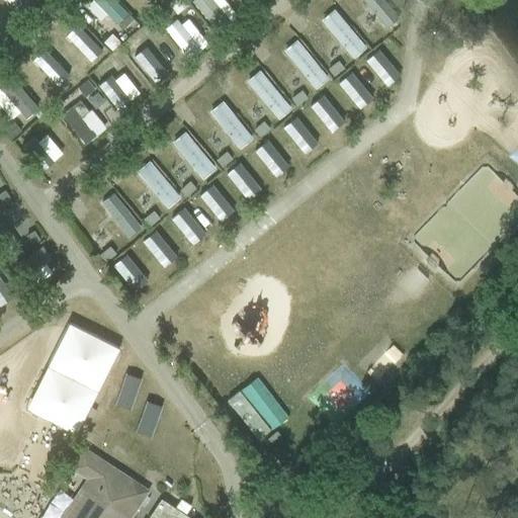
[(219,32),(237,15),(224,0),(195,0),(192,3),(219,32)]
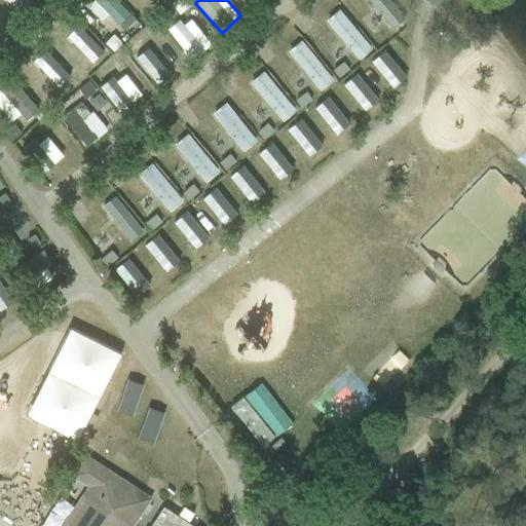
[(370,0),(393,29),(407,17),(391,0),(370,0)]
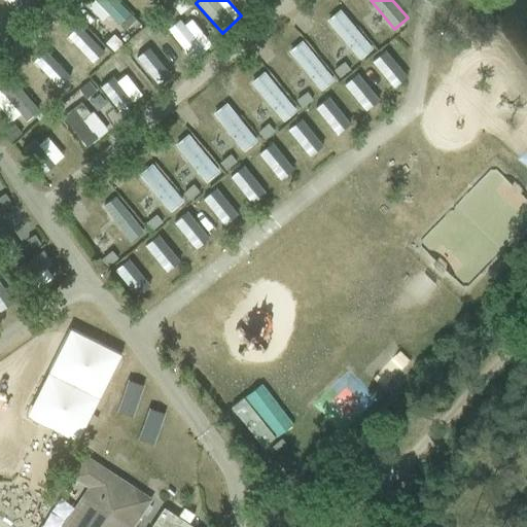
[(341,7),(326,21),(360,60),(376,46),(341,7)]
